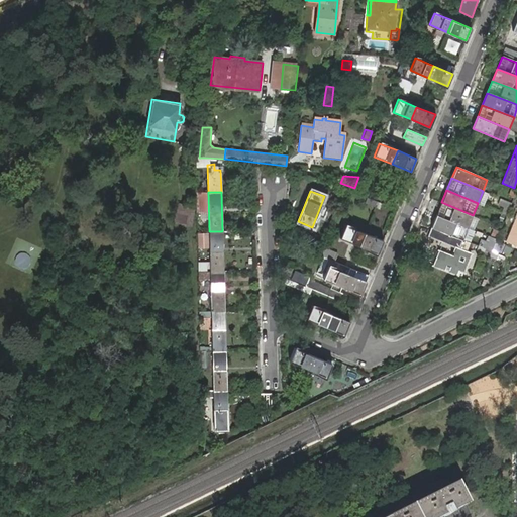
[(173,221),(184,223),(188,205),(177,202),(173,221)]
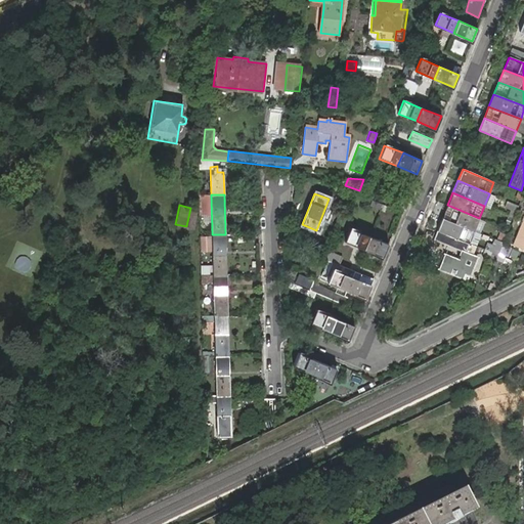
[(442,217),(474,230),(479,218),(447,205),(442,217)]
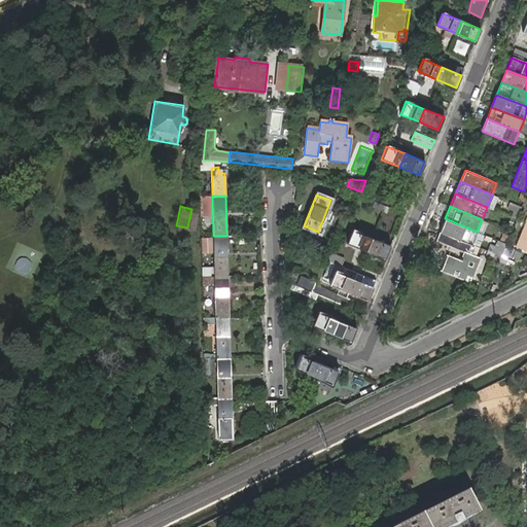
[(191,209),(187,227),(194,230),(198,210),(191,209)]
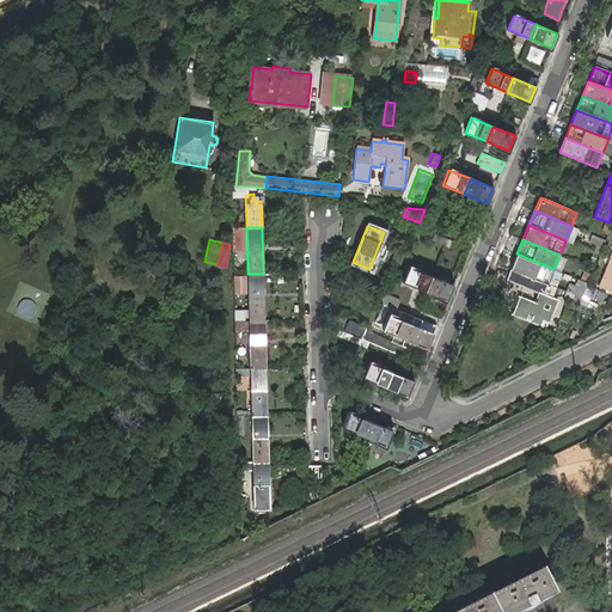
[(545,283),(546,285),(554,269),(516,254),(510,269),(545,283)]
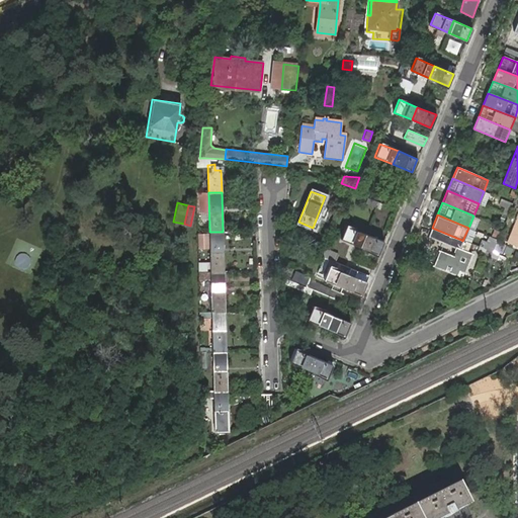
[(517,219),(508,242),(517,246),(517,219)]
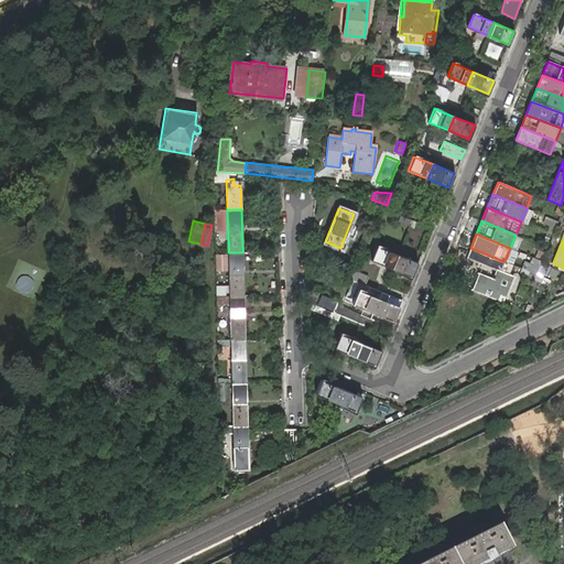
[(391,266),(397,253),(377,246),(371,258),(391,266)]
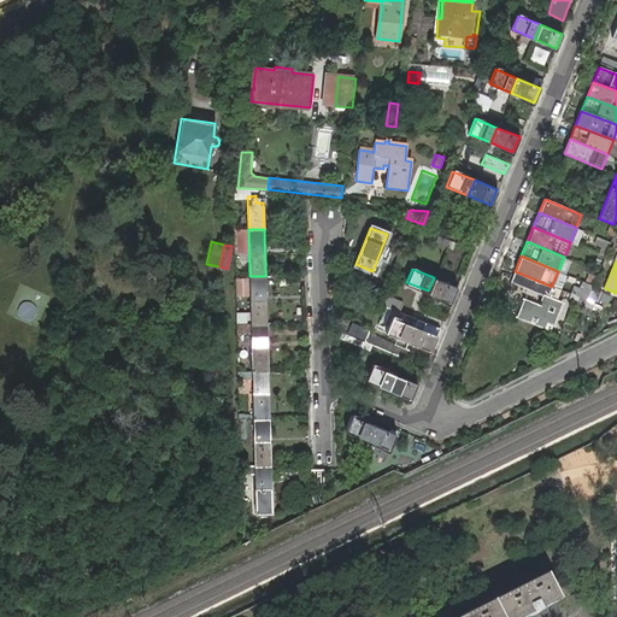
[(546,297),(550,286),(515,271),(510,281),(541,294),(538,303),(524,298),(516,317),(542,328),(545,322),(551,325),(560,301),(546,297)]
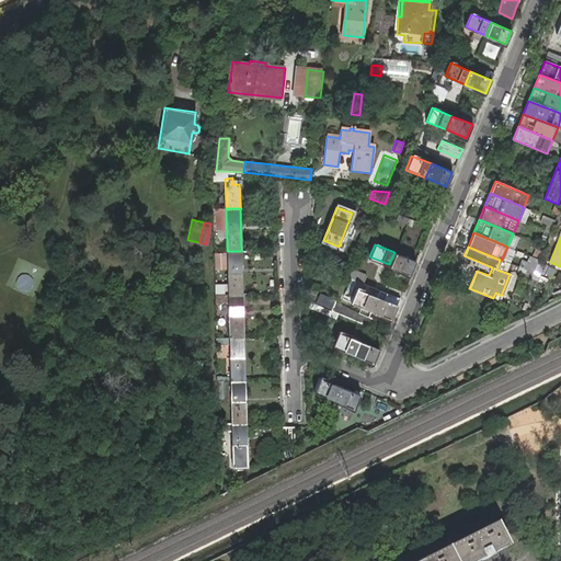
[(227,251),(228,294),(242,294),(241,251),(227,251)]
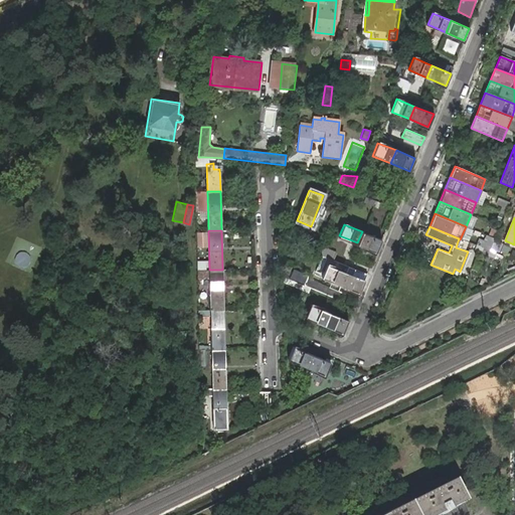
[(381,239),(362,231),(357,242),(376,250),(381,239)]
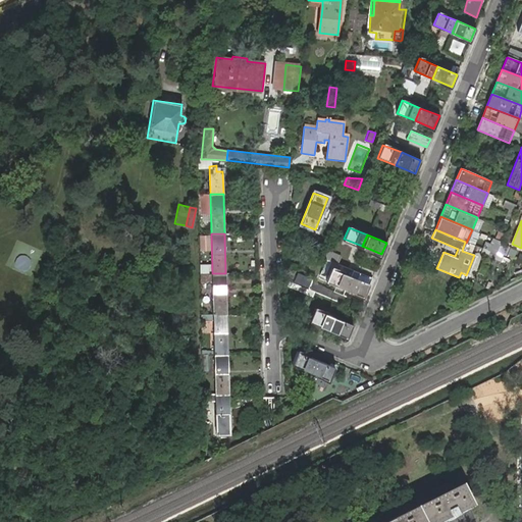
[(483,252),(502,258),(507,244),(488,238),(483,252)]
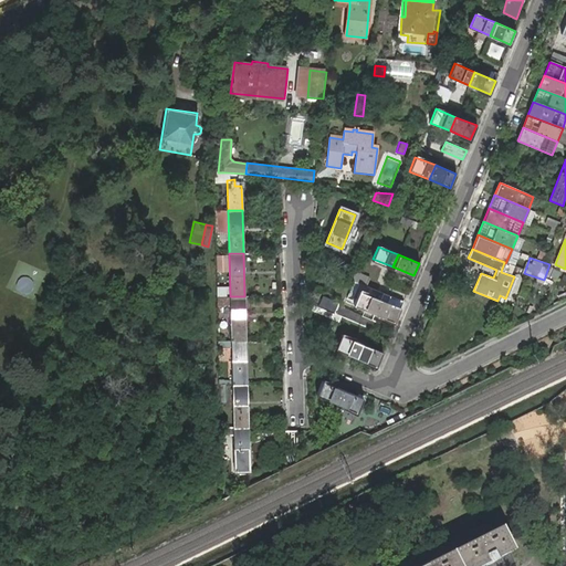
[(357,283),(352,281),(346,297),(350,299),(357,283)]
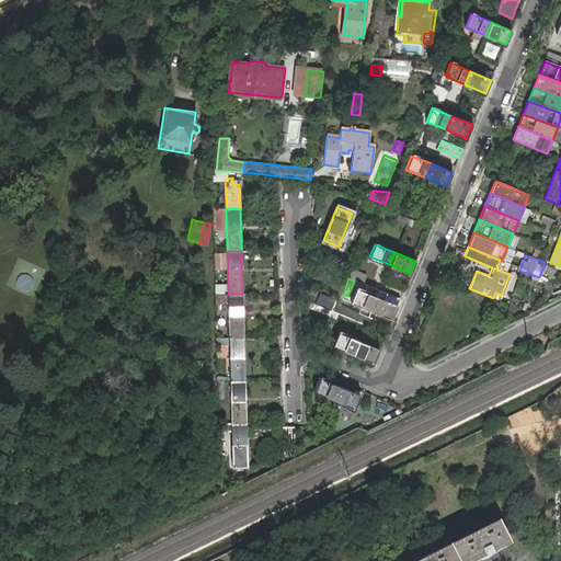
[(354,281),(347,296),(350,297),(350,300),(370,309),(378,290),(354,281)]
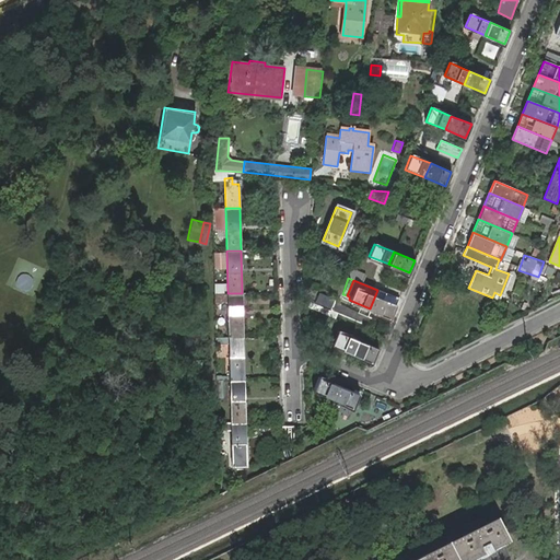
[(391,317),(398,298),(377,290),(370,308),(391,317)]
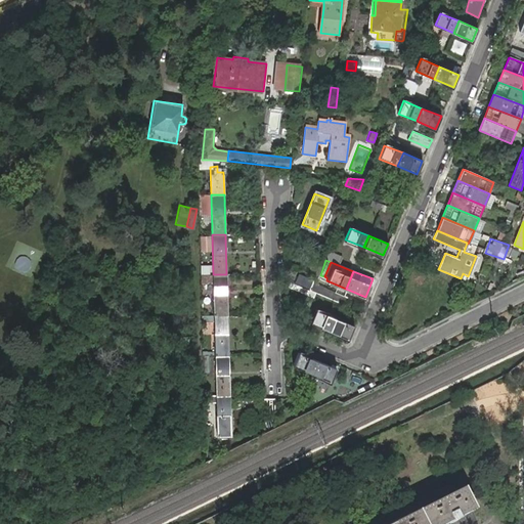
[(298,273),(294,282),(309,289),(312,279),(298,273)]
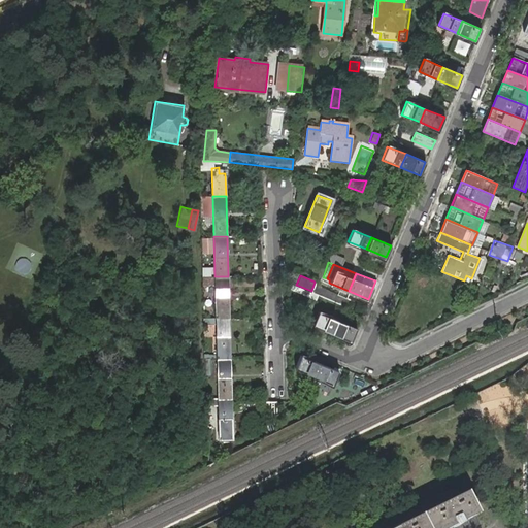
[(215,276),(216,318),(229,317),(228,276),(215,276)]
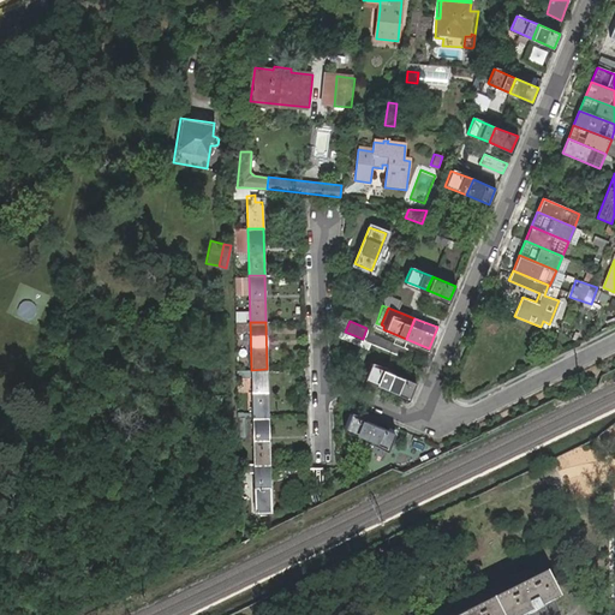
[(380,338),(376,346),(399,356),(402,347),(380,338)]
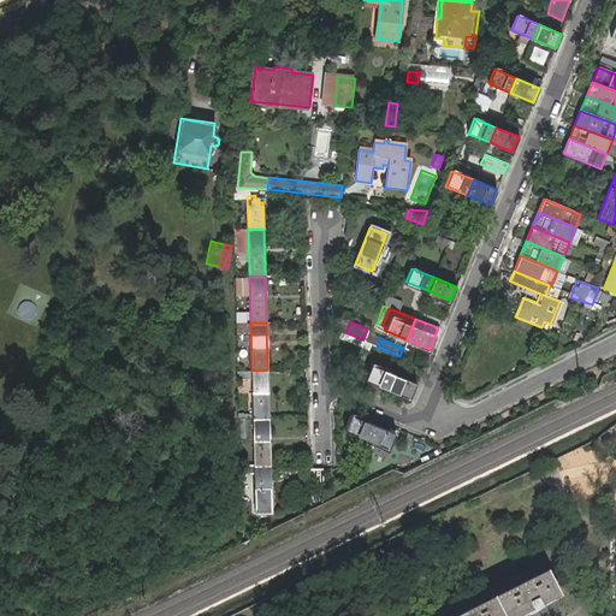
[(412,351),(403,348),(400,356),(408,360),(412,351)]
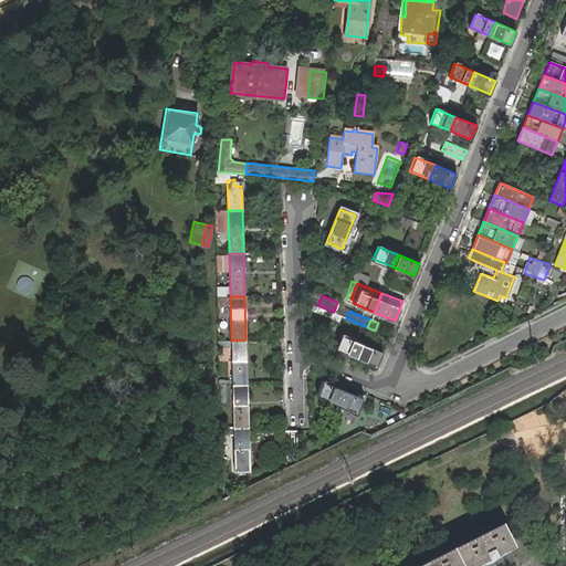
[(355,357),(360,343),(342,335),(336,349),(355,357)]
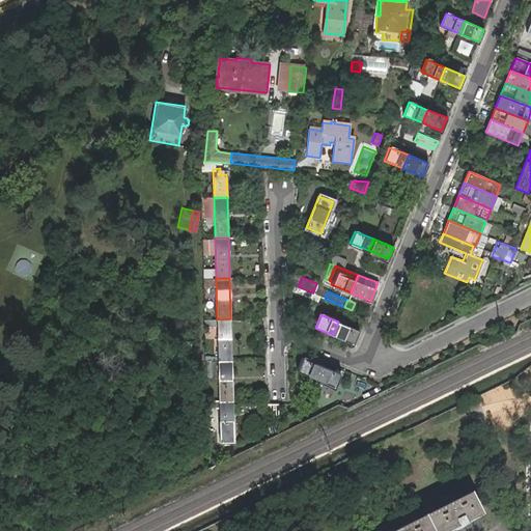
[(230,318),(217,319),(218,359),(231,359),(230,318)]
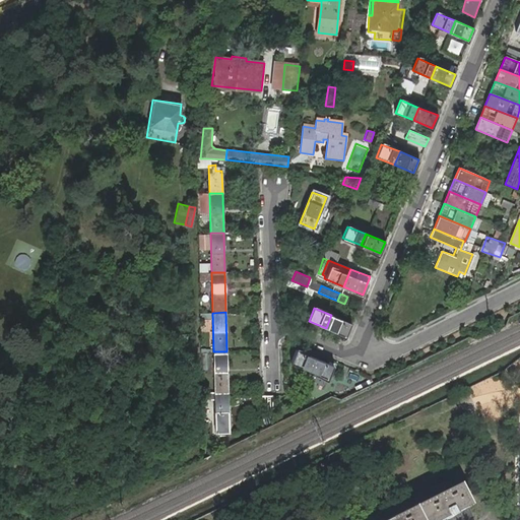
[(345,336),(350,323),(331,315),(326,328),(345,336)]
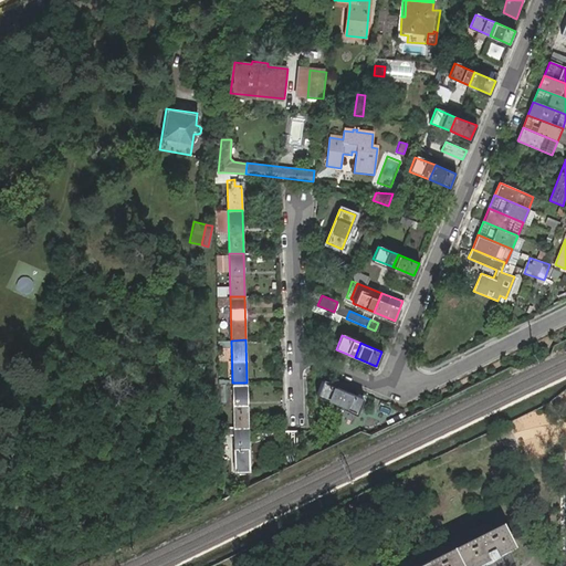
[(316,395),(335,402),(342,388),(323,380),(316,395)]
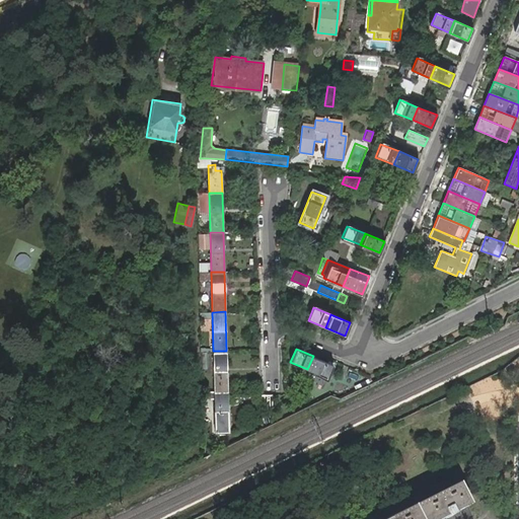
[(213,351),(214,395),(227,395),(226,351),(213,351)]
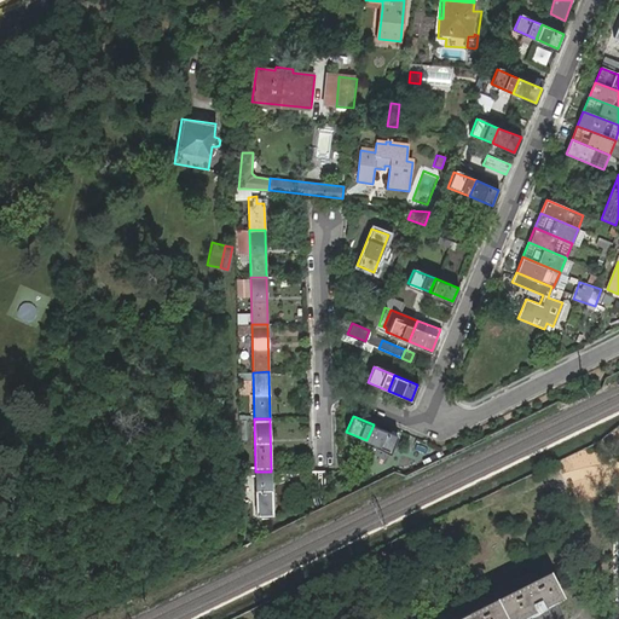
[(374,424),(366,440),(391,451),(397,434),(374,424)]
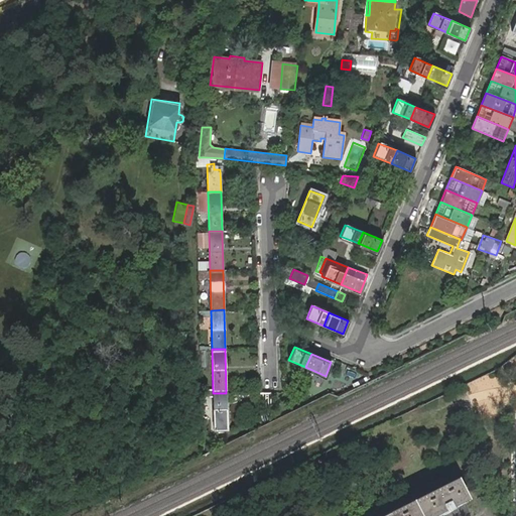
[(226,393),(213,393),(214,420),(227,420),(226,393)]
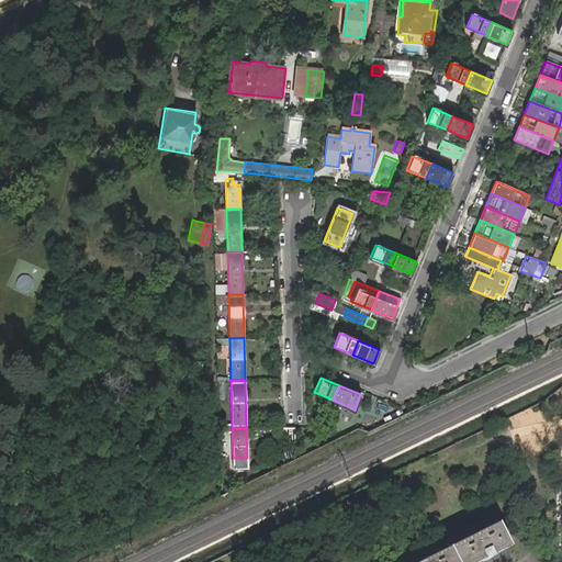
[(427,561),(482,561),(507,549),(495,526),(427,561)]
